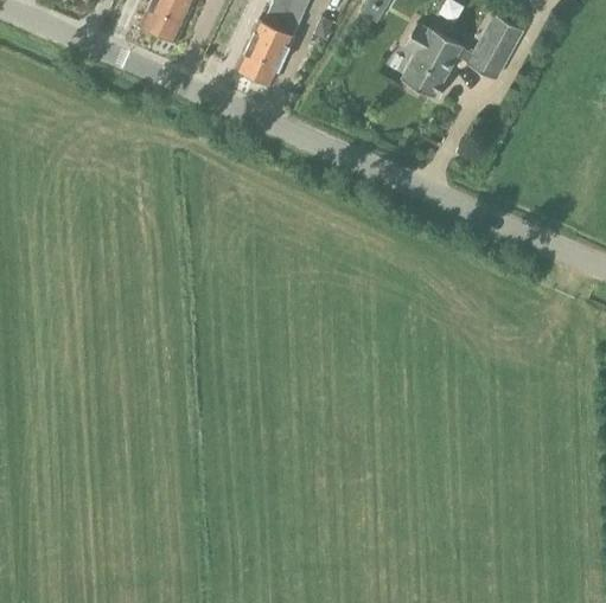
[(152,0),(140,27),(157,36),(172,0),(152,0)]
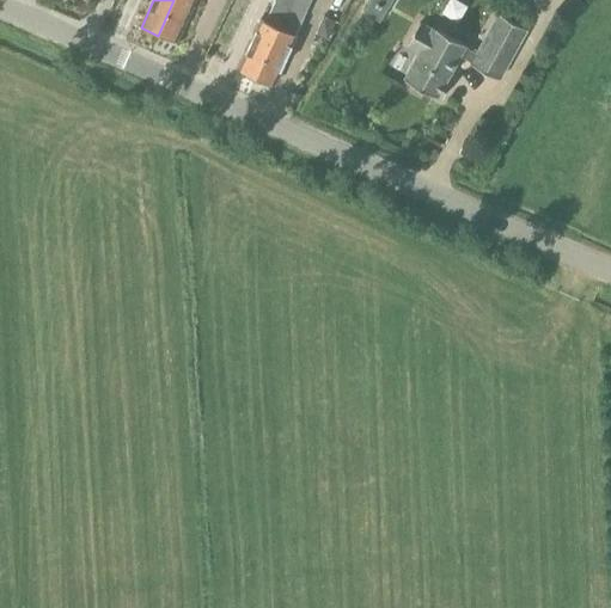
[(173,0),(158,36),(176,43),(195,0),(173,0)]
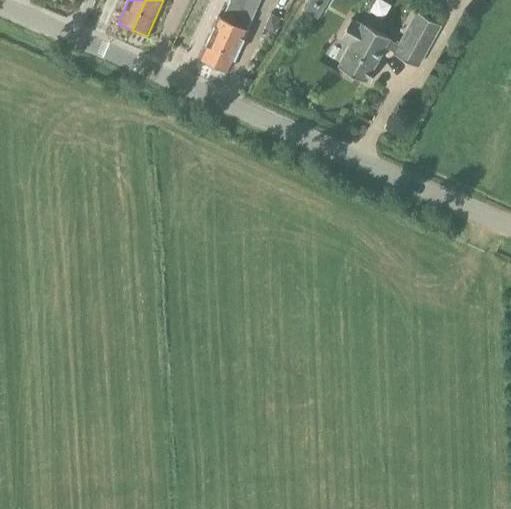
[(240,7),(243,0),(229,0),(220,21),(216,20),(198,62),(214,69),(240,7)]
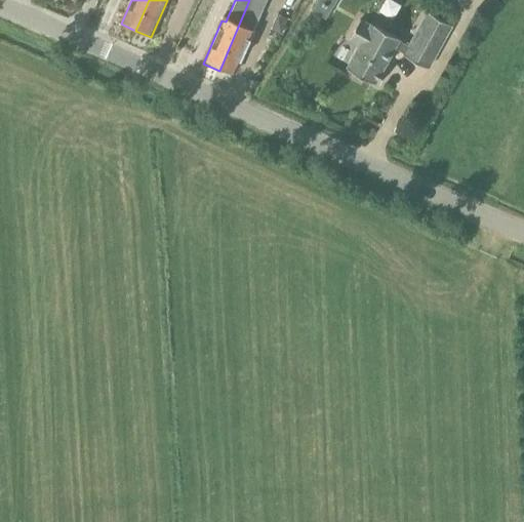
[(249,0),(246,7),(219,71),(236,77),(268,0),(249,0)]
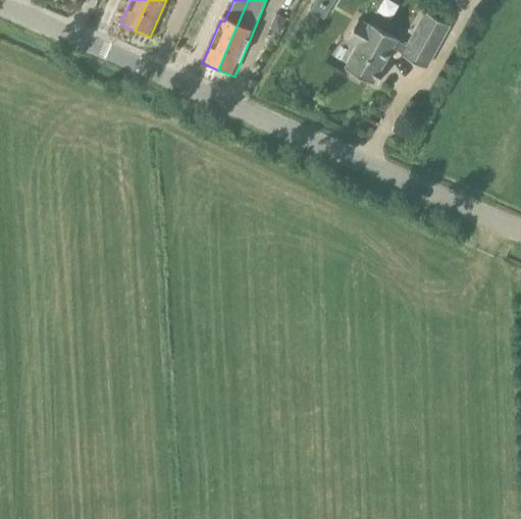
[(317,0),(310,13),(323,21),(331,8),(317,0)]
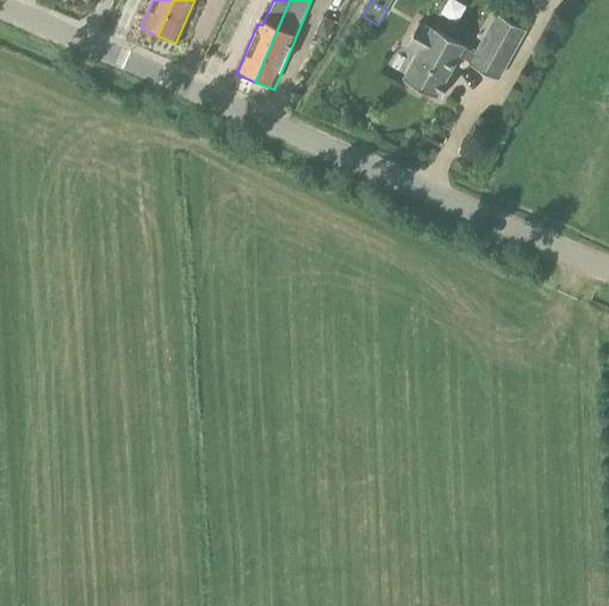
[(470,67),(497,82),(524,32),(497,18),(476,56),(465,51),(466,49),(418,23),(405,47),(421,55),(405,82),(436,100),(460,58),(471,64),(470,67)]
